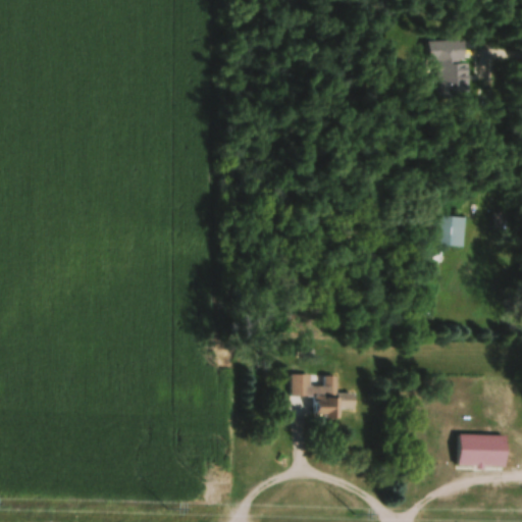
[(465,41),(442,42),(442,60),(450,60),(451,93),(467,93),(465,41)]
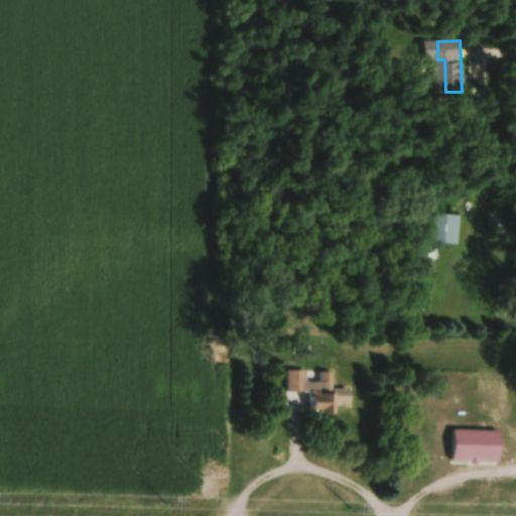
[(459,244),(459,215),(424,215),(424,244),(459,244)]
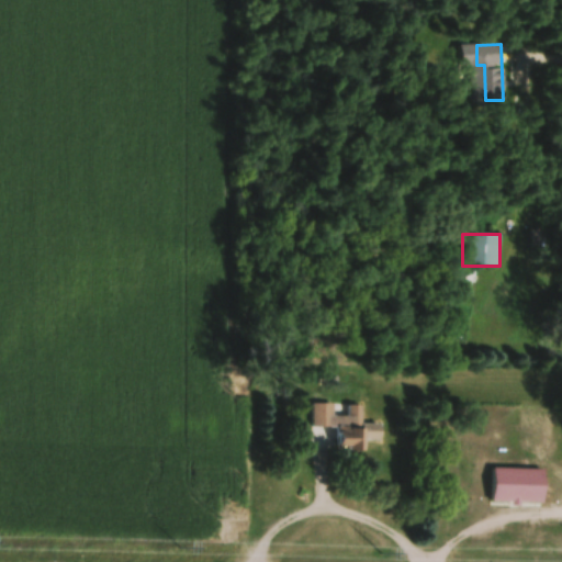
[(335,405),(313,405),(313,428),(335,428),(335,405)]
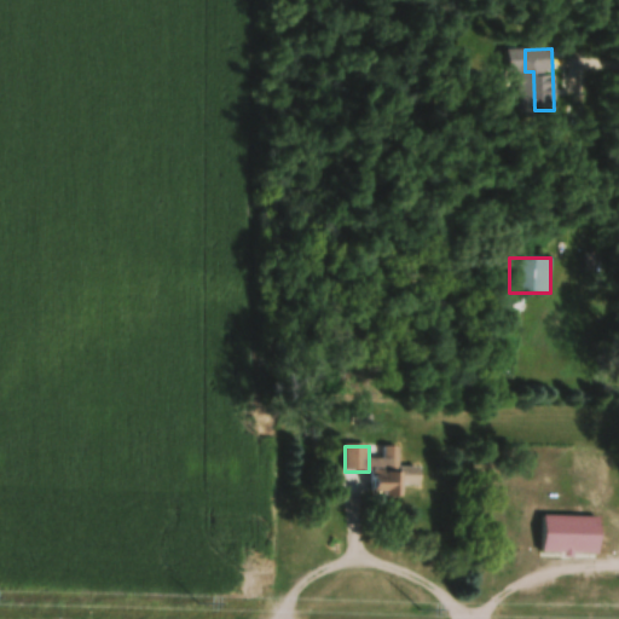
[(399,447),(382,447),(382,460),(372,460),(372,497),(401,497),(401,487),(422,486),(422,469),(400,469),(399,447)]
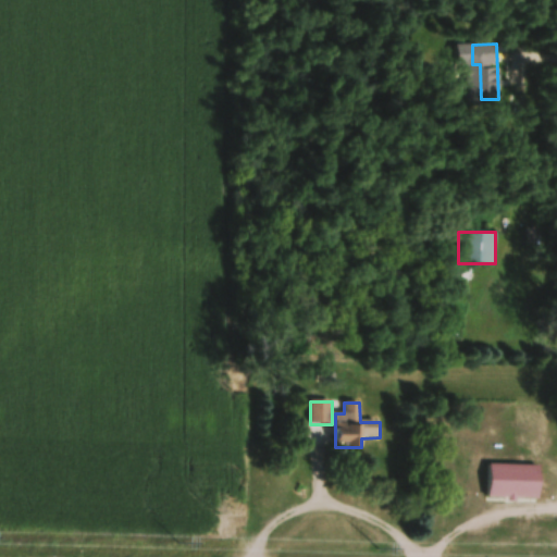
[(540,499),(540,466),(490,466),(489,498),(540,499)]
